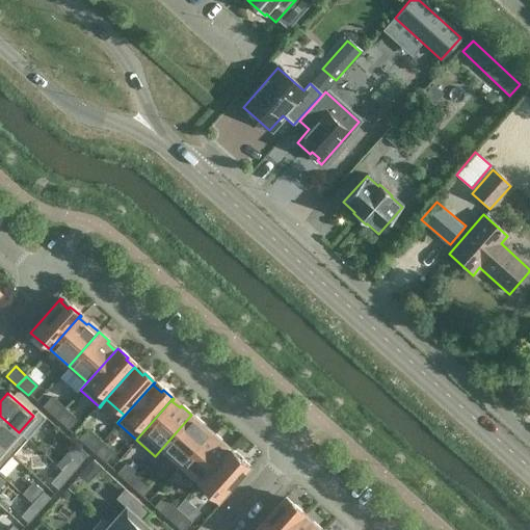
[(63,408),(52,399),(44,409),(54,419),(63,408)]
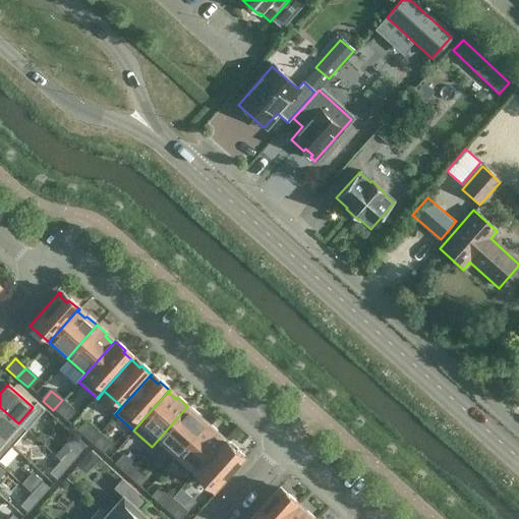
[(72,410),(62,400),(53,410),(64,419),(72,410)]
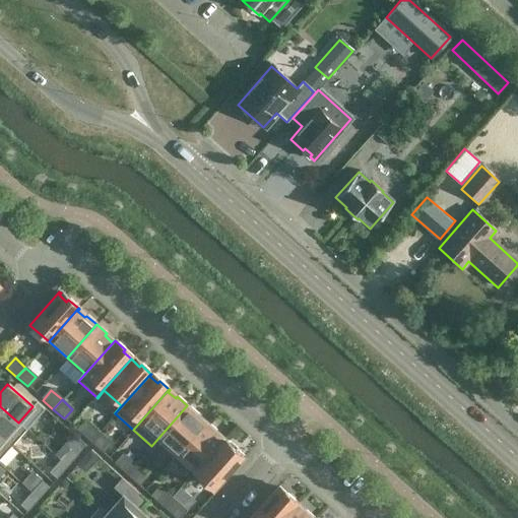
[(197,414),(187,405),(151,446),(152,446),(158,440),(176,455),(205,422),(204,422),(203,424),(195,416),(197,414)]
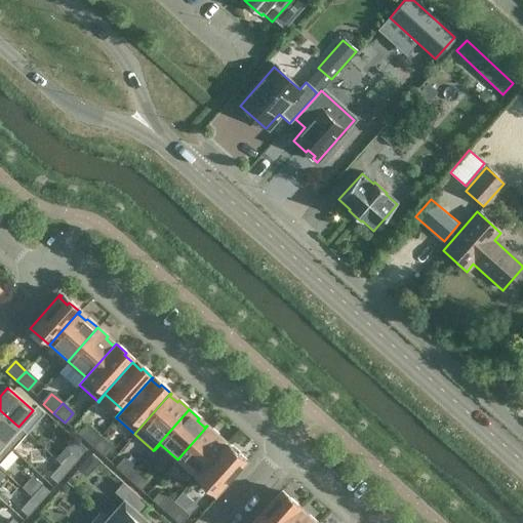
[(18,427),(0,410),(0,440),(11,450),(26,434),(18,427)]
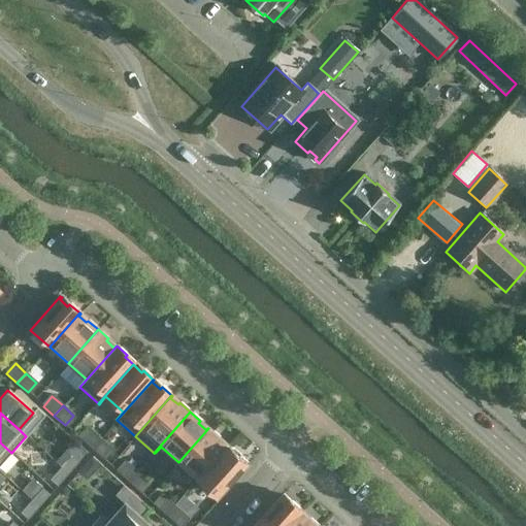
[(219,437),(208,428),(178,462),(197,479),(227,445),(226,445),(225,447),(217,439),(219,437)]
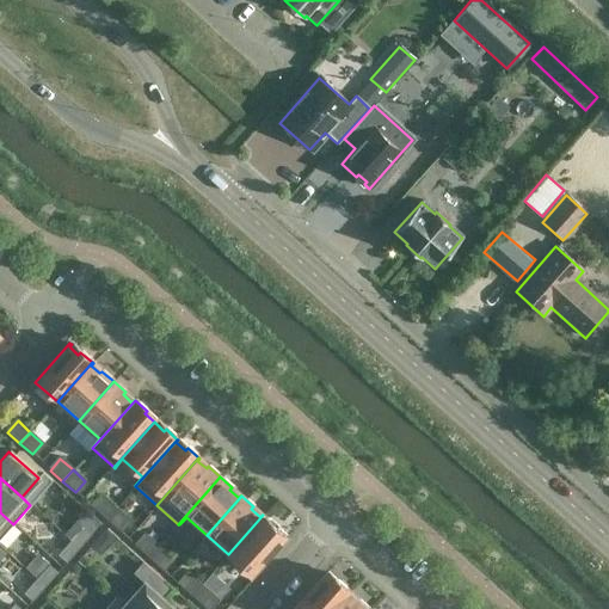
[(116,508),(103,497),(92,509),(105,520),(116,508)]
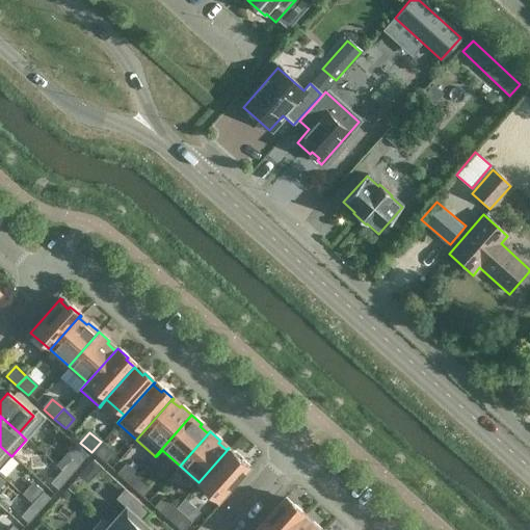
[(111,452),(101,442),(91,452),(102,461),(111,452)]
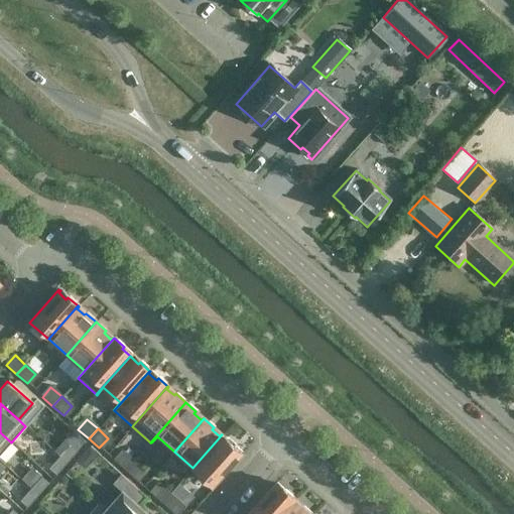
[(0,454),(11,442),(0,432),(0,454)]
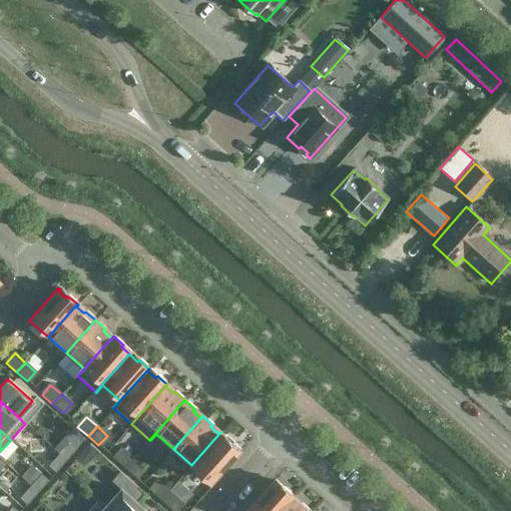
[(230,441),(220,432),(191,465),(209,481),(238,449),(237,448),(236,450),(228,443),(230,441)]
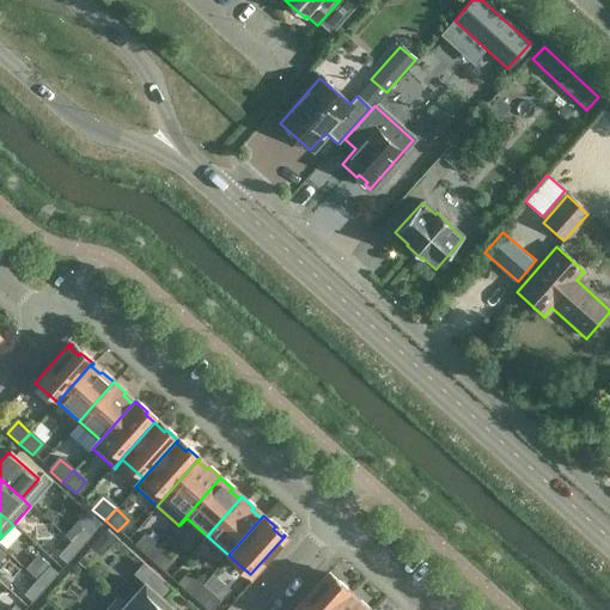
[(79,531),(71,542),(78,549),(87,538),(79,531)]
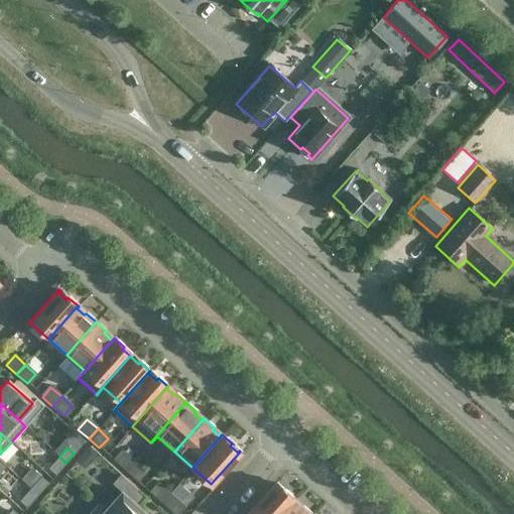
[(133,462),(123,452),(114,462),(125,471),(133,462)]
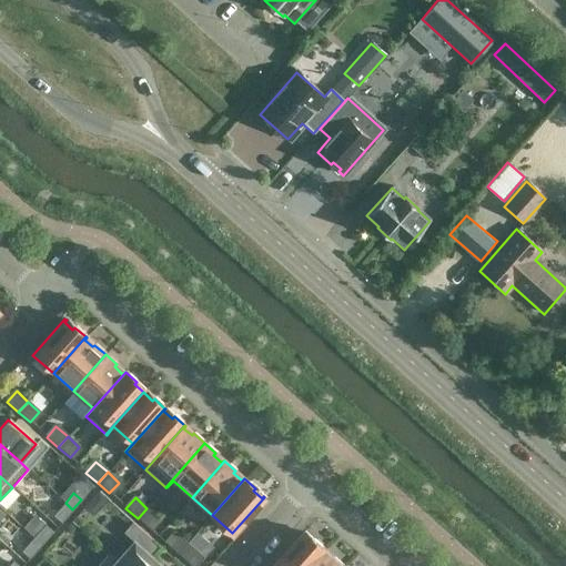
[(62,522),(72,509),(66,503),(54,515),(62,522)]
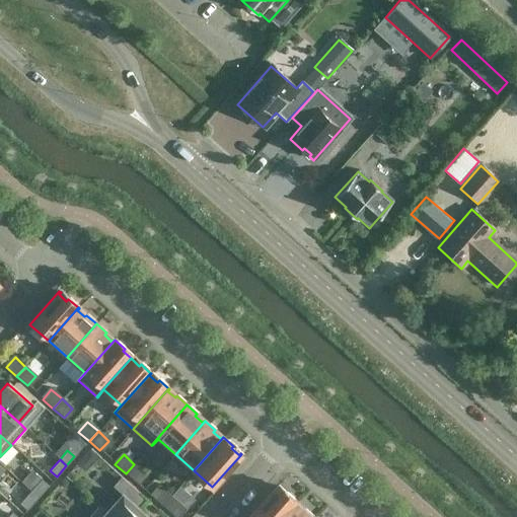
[(145,473),(134,464),(126,473),(136,483),(145,473)]
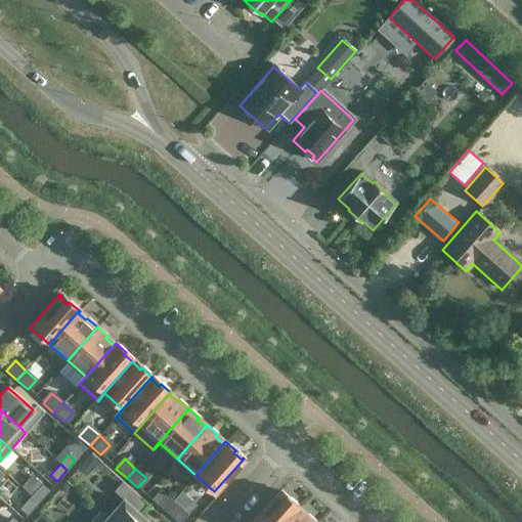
[(149,508),(121,482),(113,491),(123,501),(106,518),(99,512),(99,513),(110,521),(148,521),(138,513),(145,506),(148,508),(149,508)]
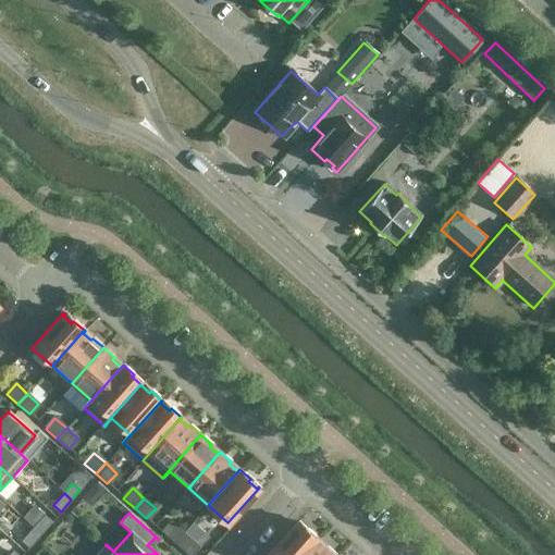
[(41,518),(33,528),(40,534),(49,525),(41,518)]
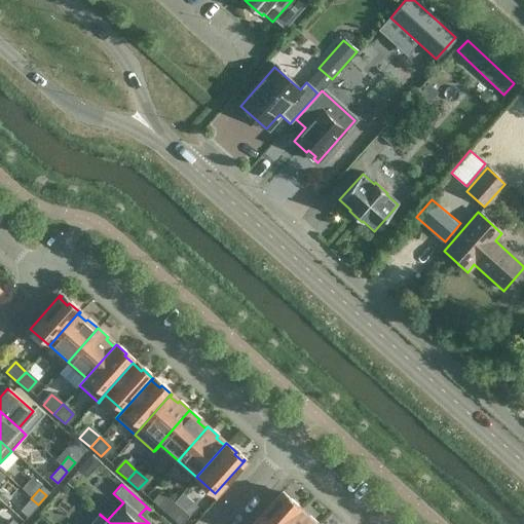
[(287,523),(300,510),(281,492),(252,523),(287,523)]
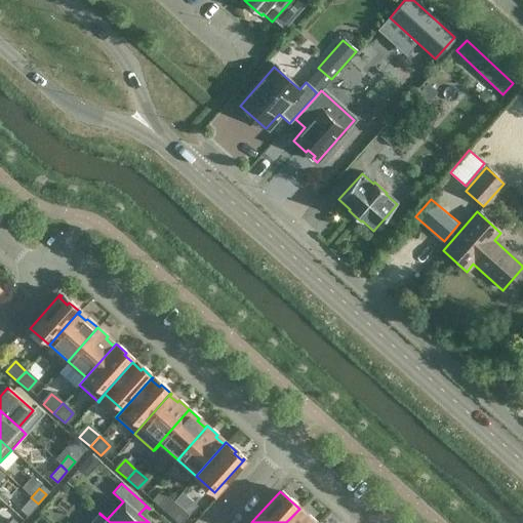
[(163,512),(172,503),(162,492),(153,503),(163,512)]
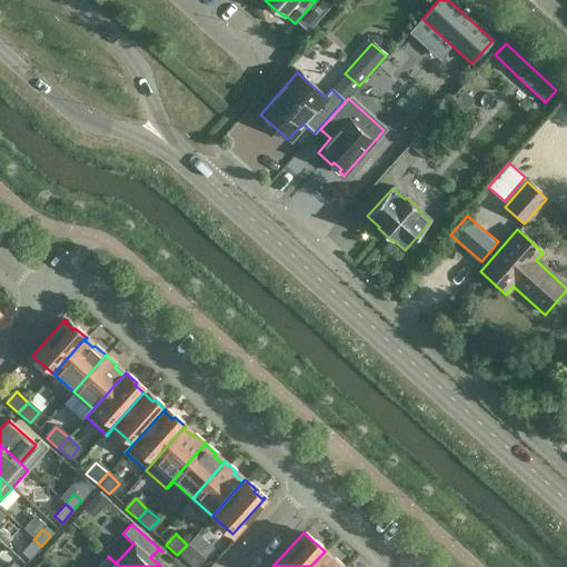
[(30,558),(41,546),(33,539),(23,551),(30,558)]
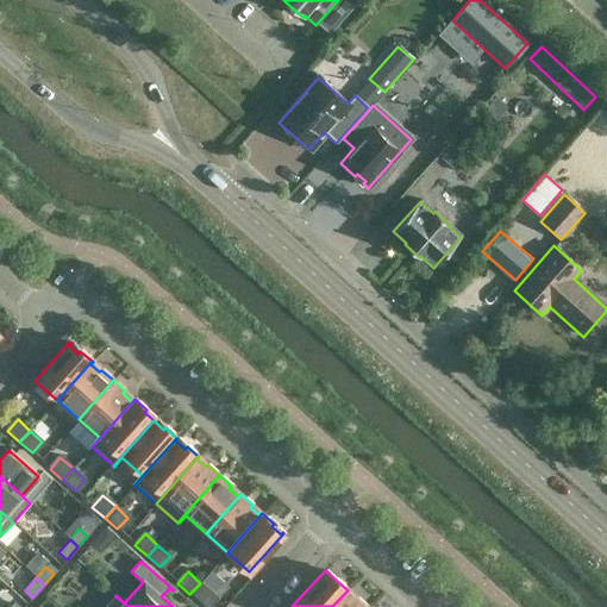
[(216,596),(200,583),(189,594),(204,606),(208,606),(216,596)]
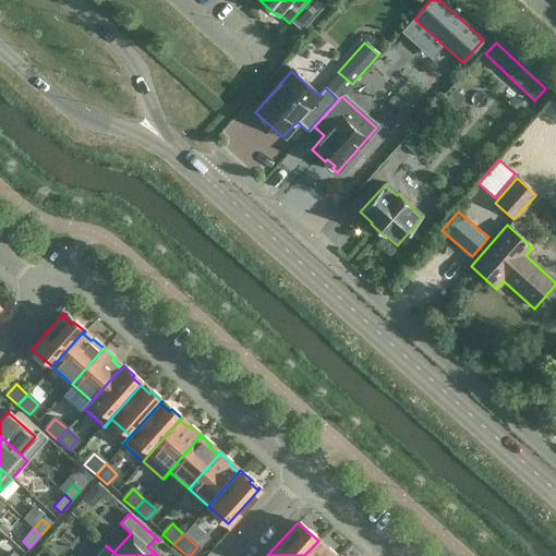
[(318,541),(304,555),(336,555),(327,548),(325,551),(317,543),(318,541)]
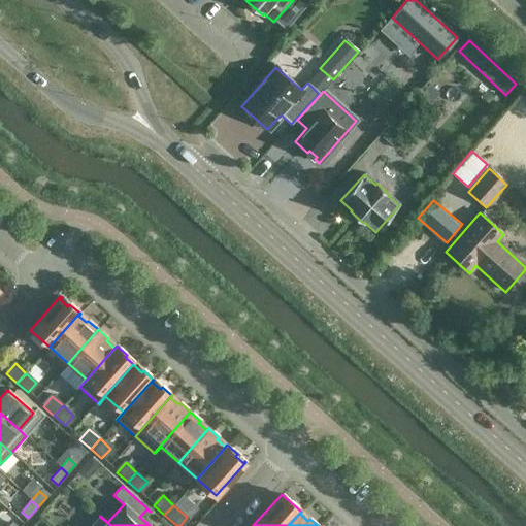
[(110,525),(100,517),(91,525),(110,525)]
